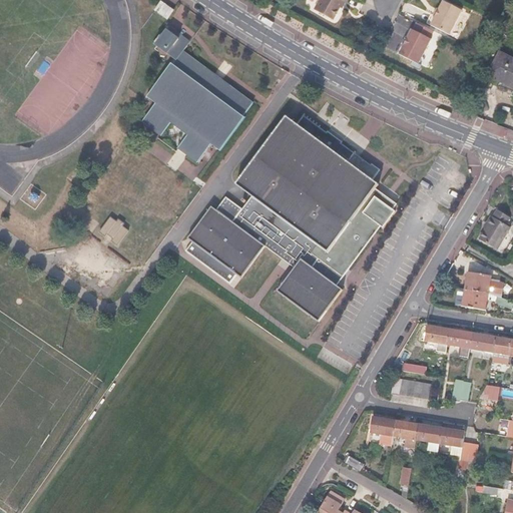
[(166,19),(174,9),(162,0),(159,0),(153,9),(166,19)]
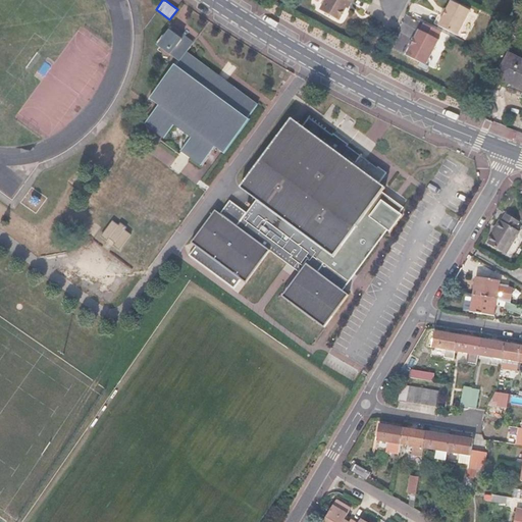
[(354,0),(326,0),(321,10),(341,20),(348,7),(351,2),(352,3),(354,0)]
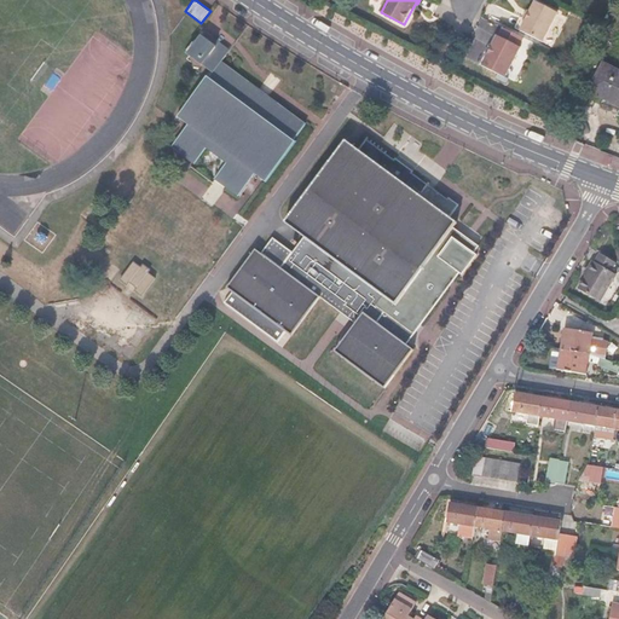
[(543,42),(559,12),(536,1),(521,30),(543,42)]
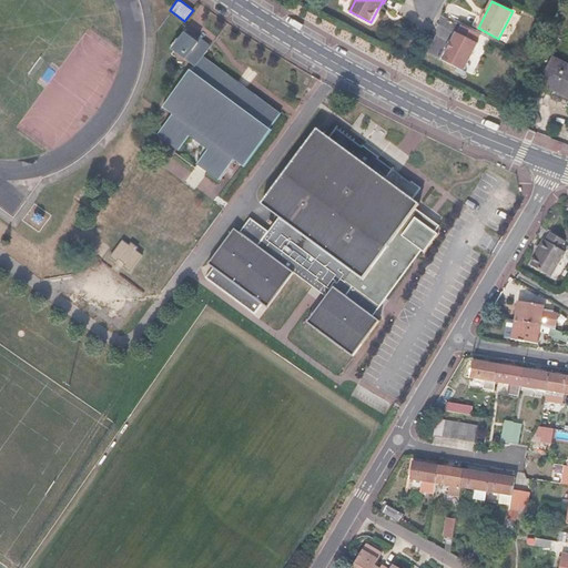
[(477,42),(480,34),(463,26),(458,33),(457,32),(443,60),(464,71),(478,43),(477,42)]
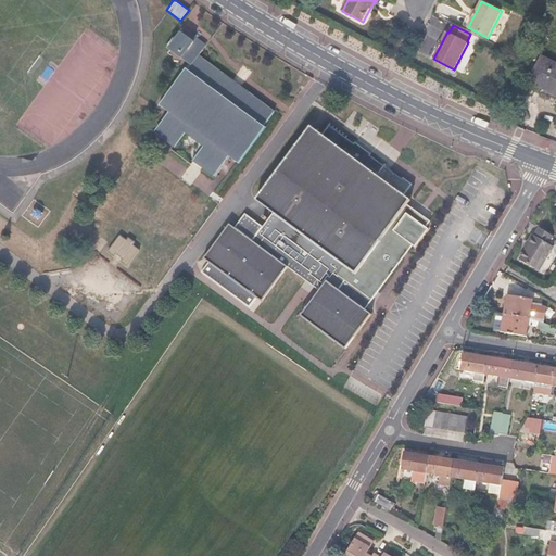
[(167,47),(180,58),(193,41),(188,37),(191,34),(182,26),(167,47)]
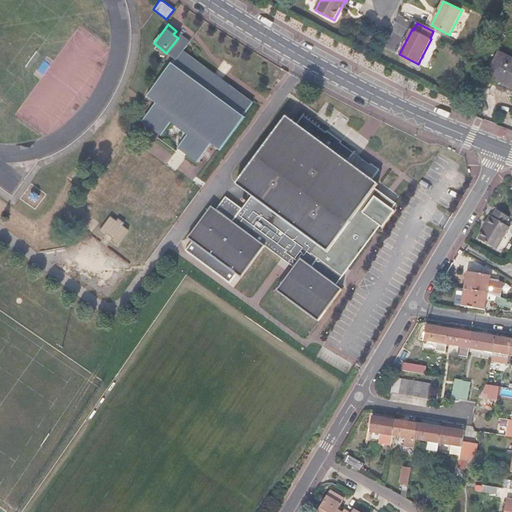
[(166,53),(170,56),(176,48),(181,51),(182,50),(189,40),(176,31),(173,34),(178,38),(166,53)]
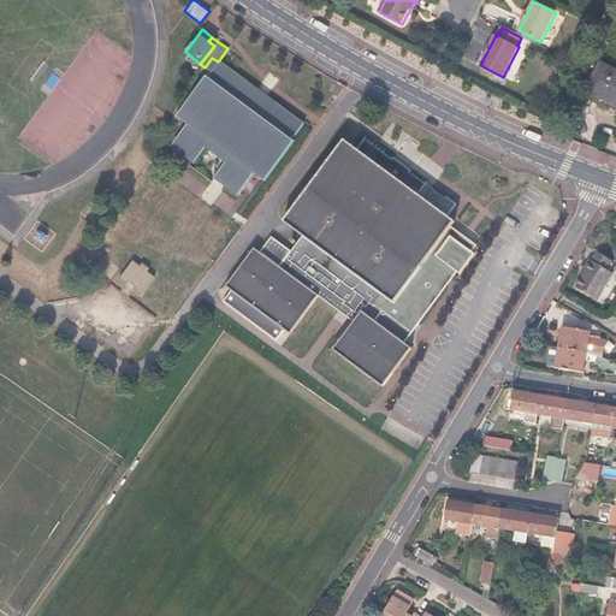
[(212,58),(205,67),(211,71),(208,76),(205,73),(175,114),(185,122),(170,143),(193,160),(203,146),(224,161),(214,176),(237,193),(253,172),(264,179),(294,138),(292,137),(302,123),(219,60),(218,61),(212,58)]
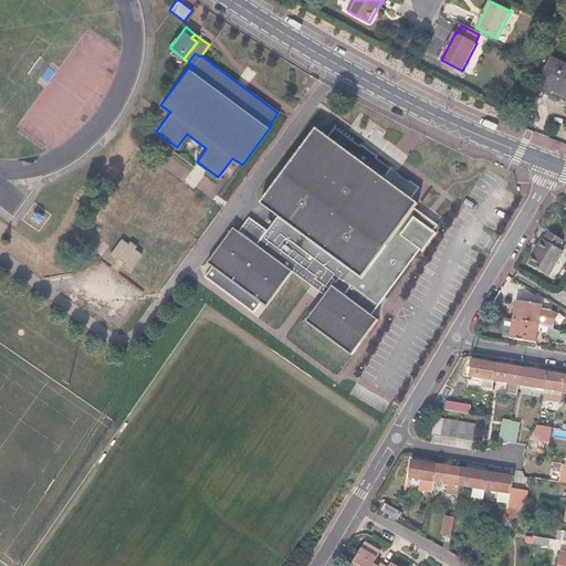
[(565,96),(565,63),(552,56),(538,83),(565,96)]
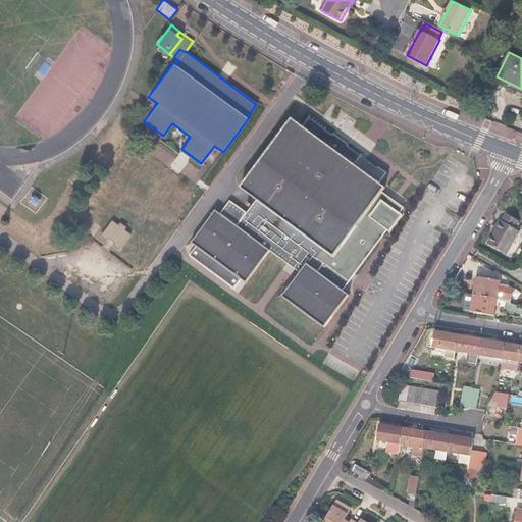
[(381,191),(384,186),(353,162),(359,154),(346,144),(348,142),(333,132),(331,134),(308,117),(301,125),(290,116),(239,188),(254,200),(237,224),(214,208),(191,242),(245,281),(269,249),(299,270),(281,295),(323,326),(349,294),(342,288),(349,278),(348,278),(385,226),(387,228),(399,212),(397,211),(401,205),(381,191)]
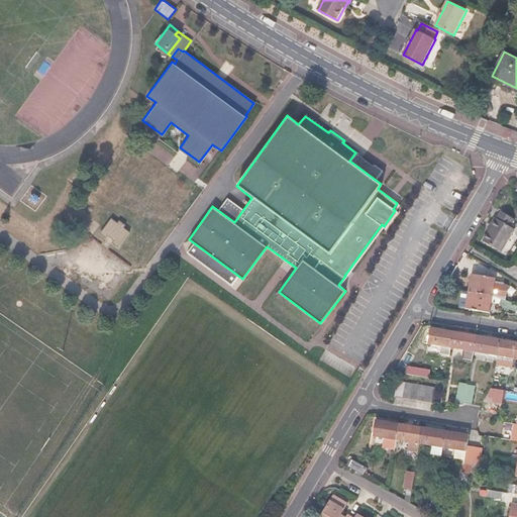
[(513,218),(500,210),(483,241),(502,251),(515,228),(510,225),(513,218)]
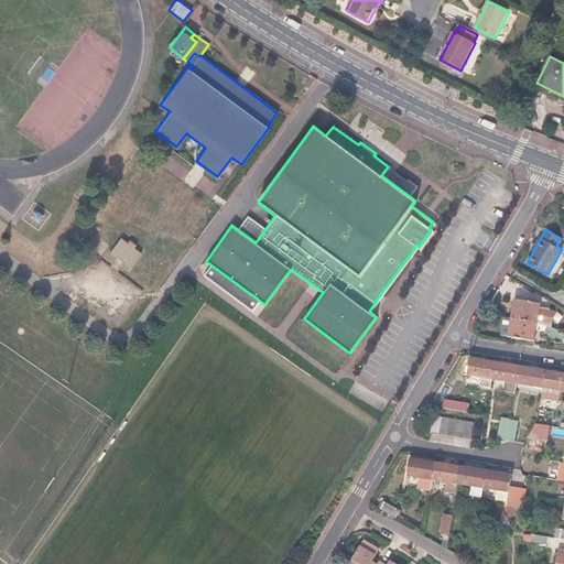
[(126,243),(119,239),(108,255),(115,259),(117,257),(123,262),(121,264),(128,269),(139,253),(132,249),(134,246),(128,241),(126,243)]
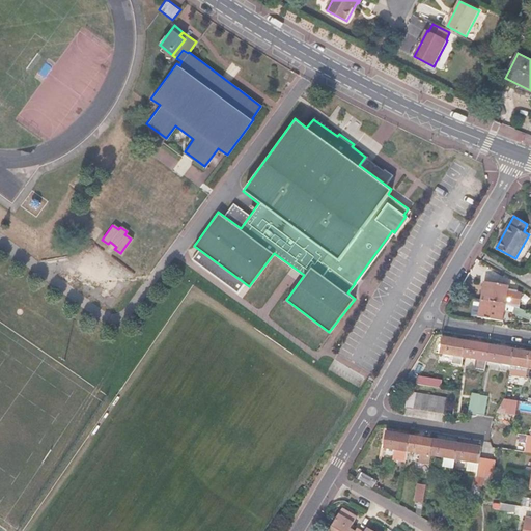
[(485,281),(483,299),(502,302),(504,291),(506,292),(508,285),(485,281)]
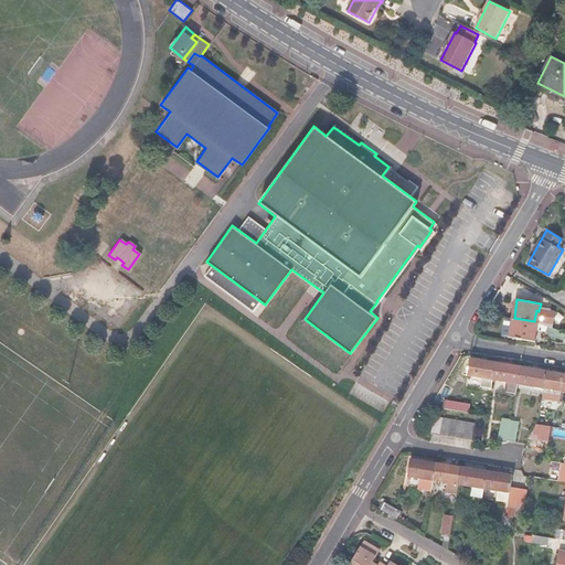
[(514,318),(511,318),(509,337),(531,340),(534,321),(514,318)]
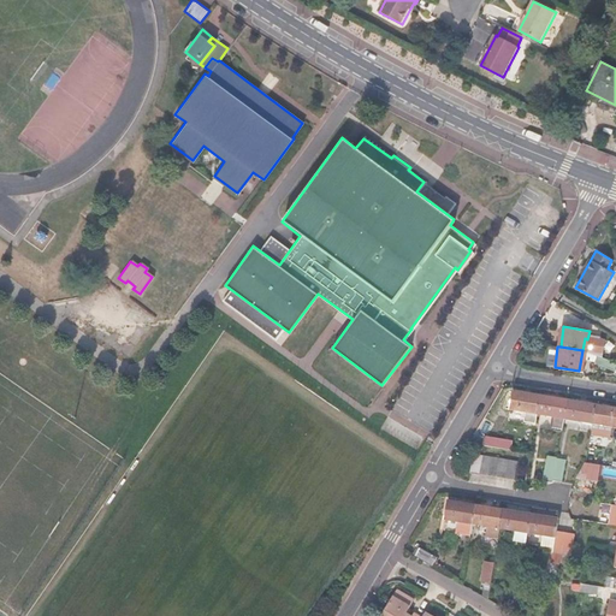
[(615,371),(615,366),(615,361),(599,355),(596,363),(615,371)]
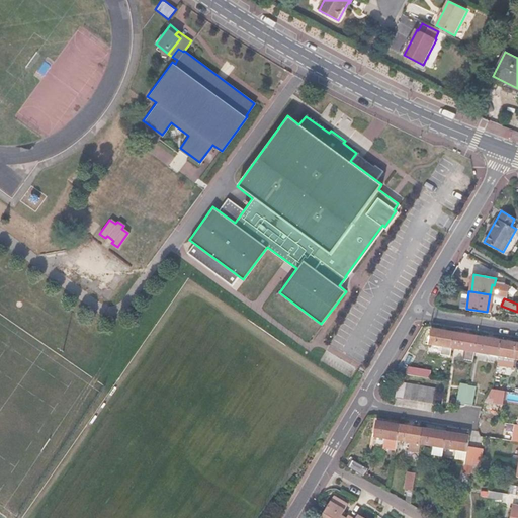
[(454,334),(454,332),(445,330),(445,333),(431,330),(428,344),(442,346),(440,353),(450,355),(451,348),(452,345),(454,334)]
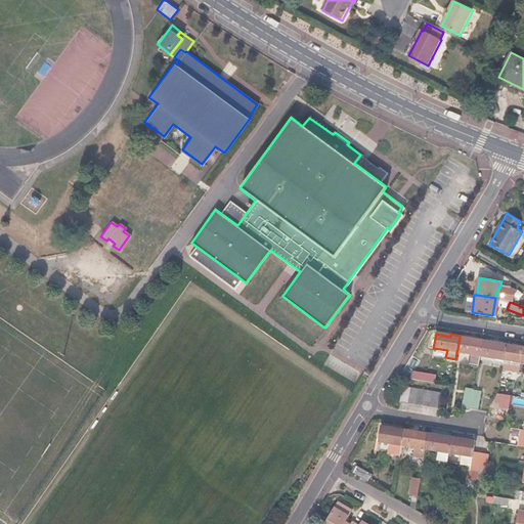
[(473,341),(460,338),(457,349),(472,352),(472,355),(480,356),(480,353),(482,342),(483,340),(474,338),(473,341)]
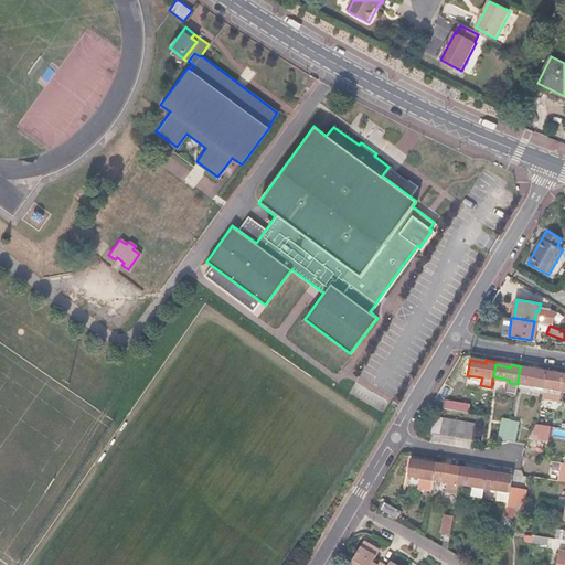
[(533,386),(543,388),(545,371),(536,369),(535,371),(520,369),(518,381),(533,383),(533,386)]
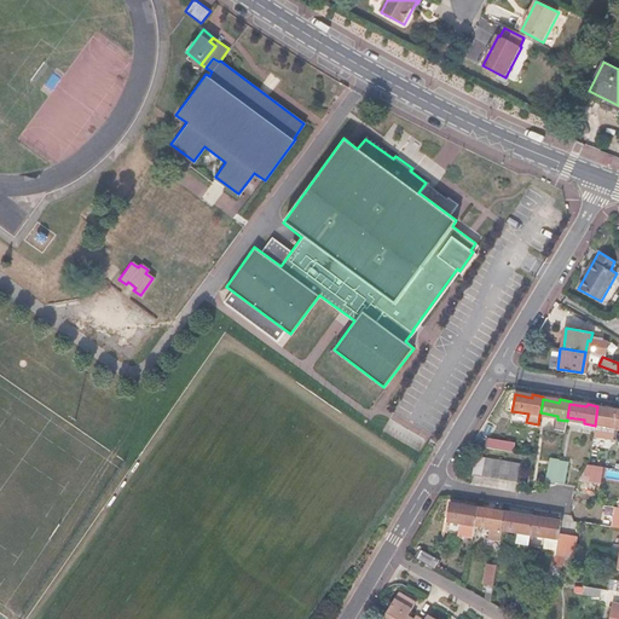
[(618,410),(597,406),(595,426),(618,429),(618,410)]
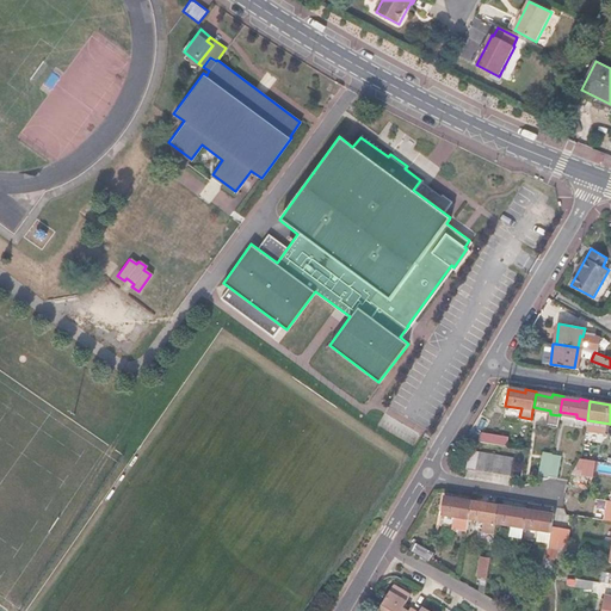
[(481,432),(480,442),(500,445),(501,434),(481,432)]
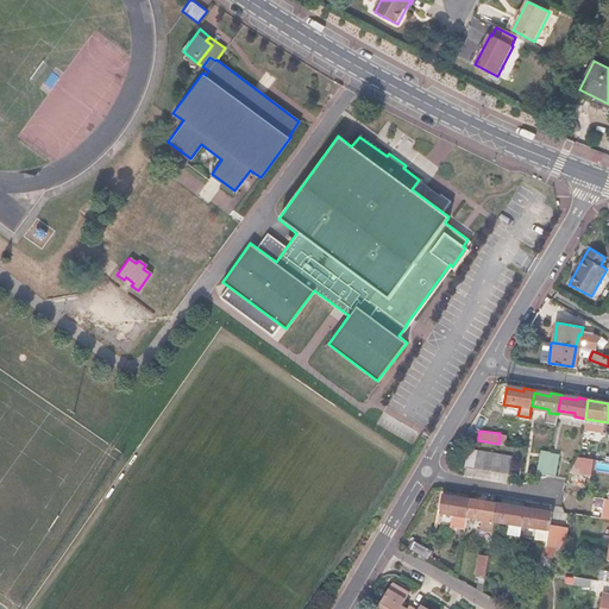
[(473,468),(508,473),(512,457),(476,451),(473,468)]
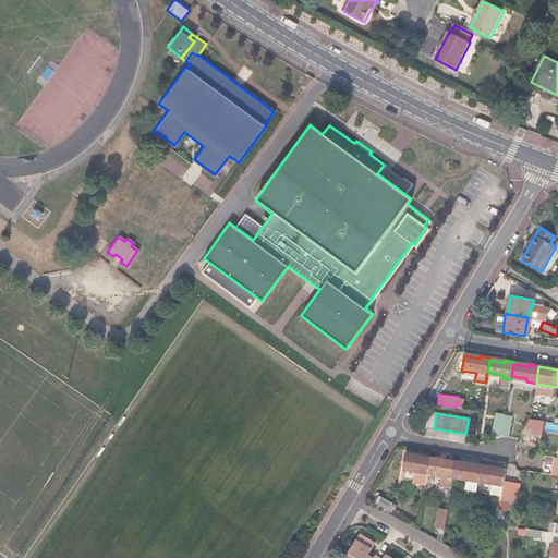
[(500,435),(505,416),(505,414),(496,413),(493,435),(500,437),(500,435)]
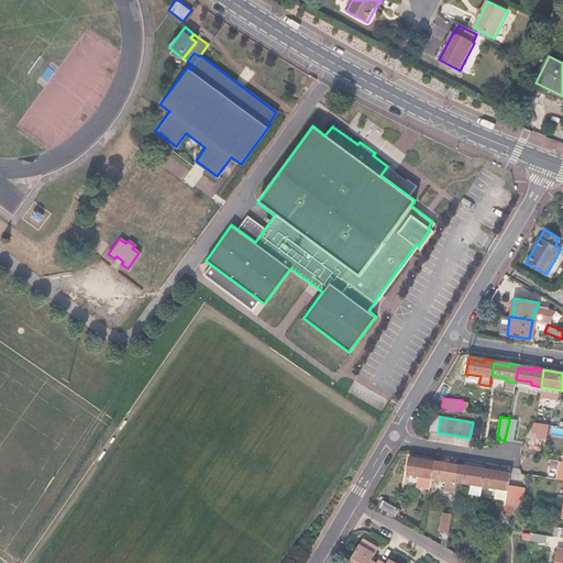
[(505,439),(514,440),(517,421),(509,420),(505,439)]
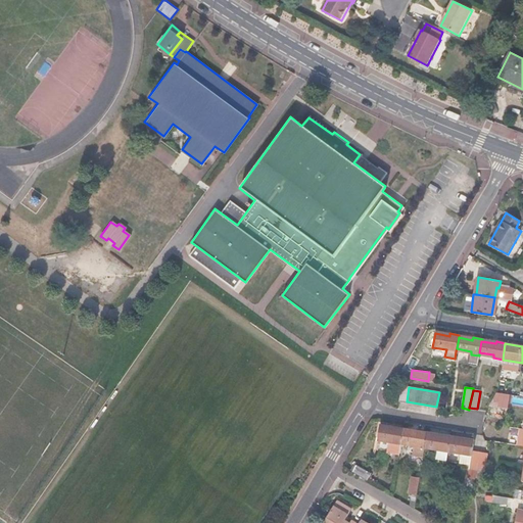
[(493,406),(508,408),(511,394),(496,391),(493,406)]
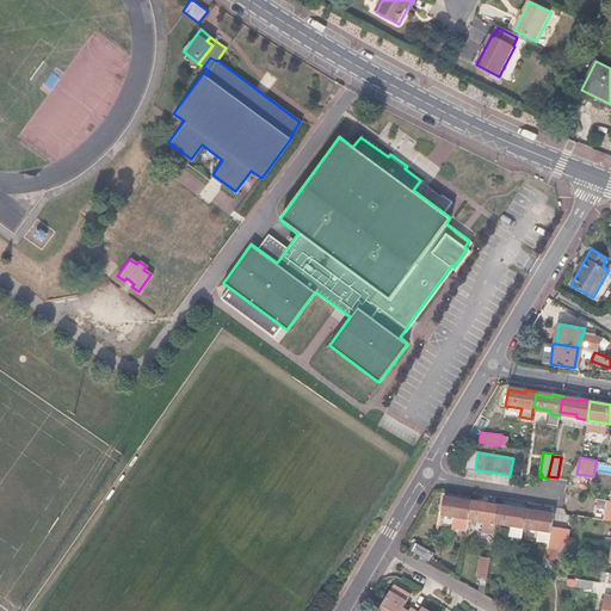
[(473,503),(473,500),(462,499),(461,501),(444,499),(443,512),(460,514),(458,518),(457,518),(455,528),(468,530),(469,520),(470,516),(473,503)]
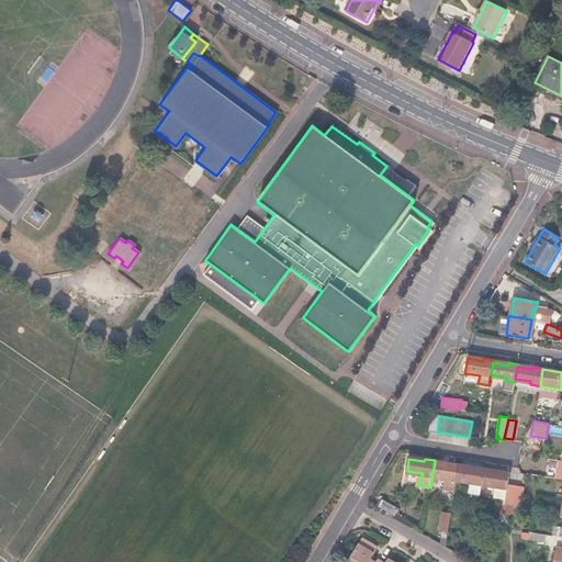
[(449,465),(435,462),(433,474),(431,479),(433,479),(433,475),(435,475),(435,479),(446,481),(444,490),(454,492),(457,482),(457,479),(459,467),(459,464),(450,462),(449,465)]
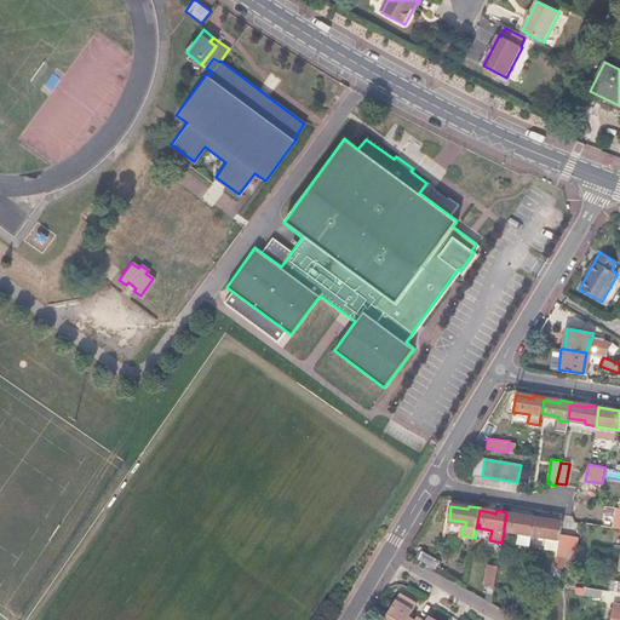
[(523,517),(506,515),(504,528),(521,530),(520,534),(530,537),(532,533),(534,520),(534,516),(524,515),(523,517)]
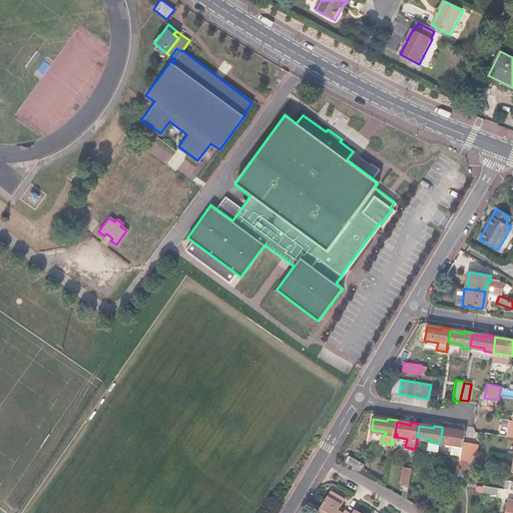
[(455,432),(442,430),(440,441),(454,443),(454,446),(461,447),(459,460),(467,461),(470,444),(462,442),(464,431),(455,429),(455,432)]
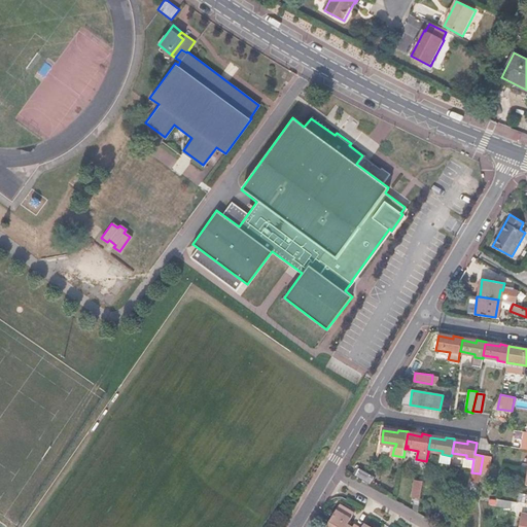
[(491,457),(483,456),(480,473),(488,475),(491,457)]
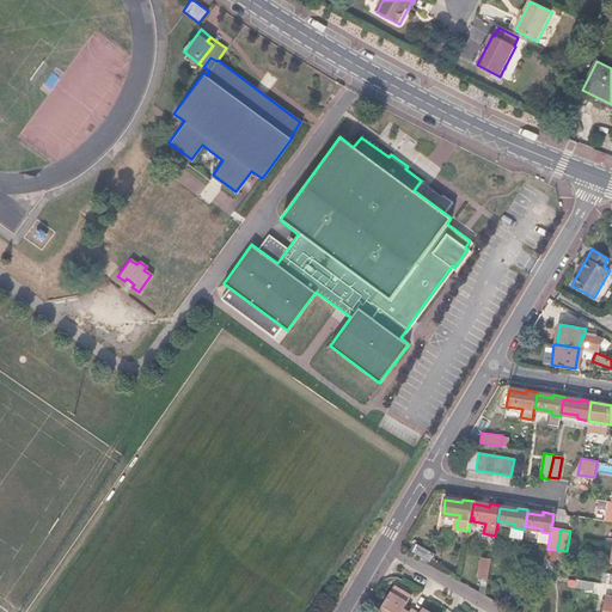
[(417,544),(412,552),(428,562),(434,554),(417,544)]
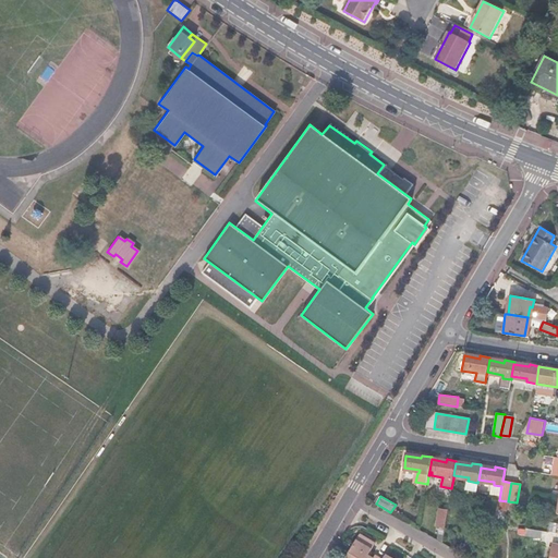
[(448,510),(439,509),(436,526),(445,529),(448,510)]
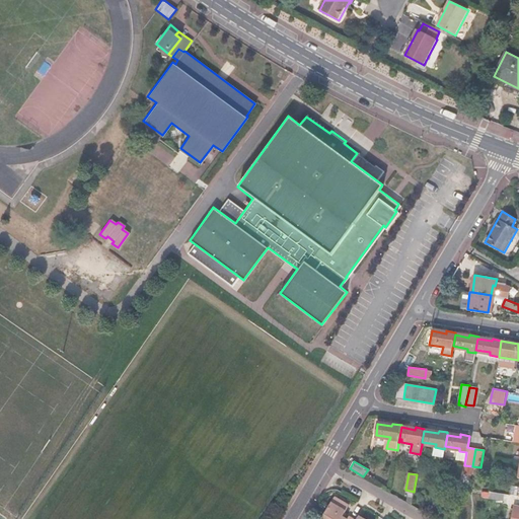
[(356,518),(358,517),(352,513),(348,518),(342,518),(341,518),(347,507),(334,499),(320,518),(356,518)]
